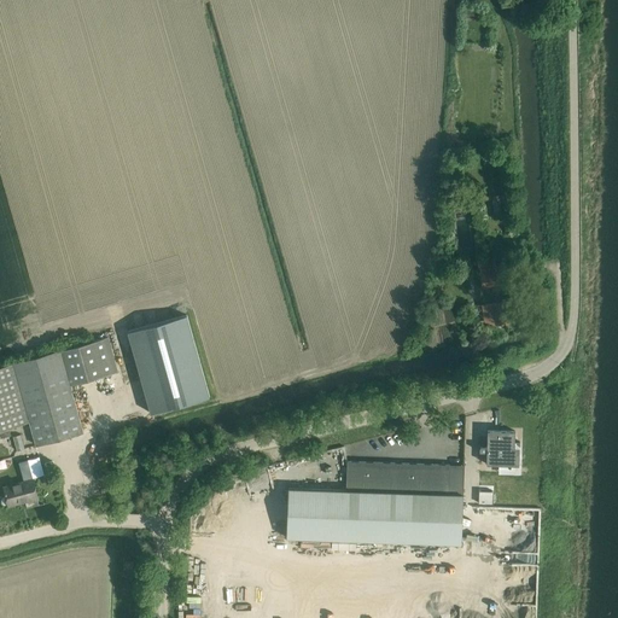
[(479,272),(496,269),(494,257),(478,260),(479,272)]
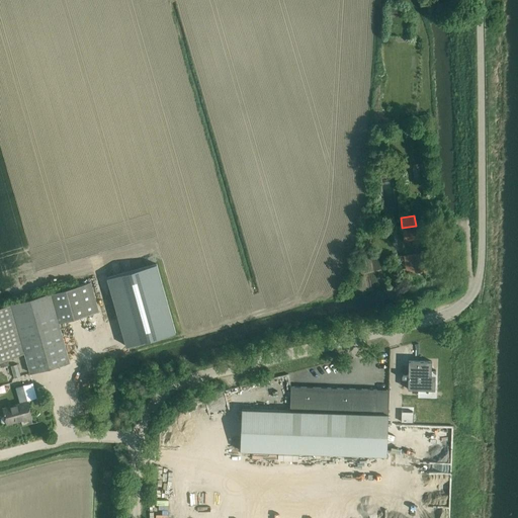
[(419,252),(417,238),(418,238),(416,228),(403,231),(404,240),(406,240),(408,254),(404,255),(407,272),(427,269),(424,251),(419,252)]
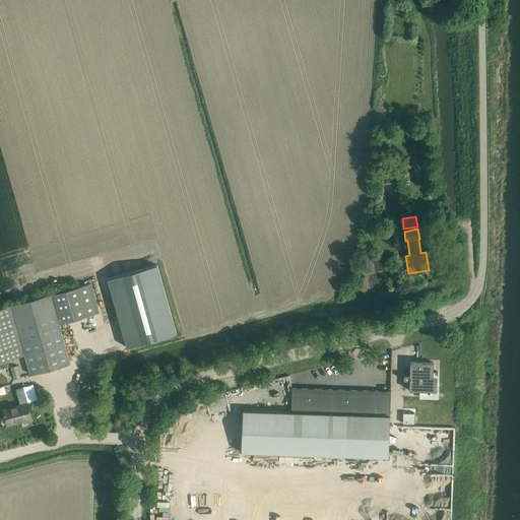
[(156,265),(108,278),(127,347),(176,334),(156,265)]
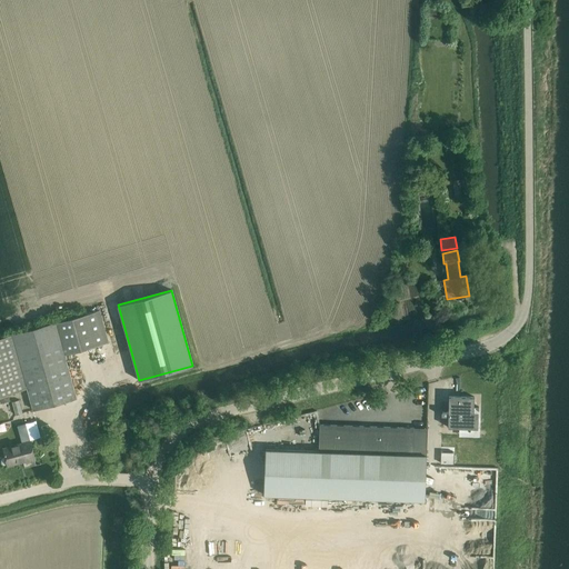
[(89,313),(55,322),(65,355),(98,346),(108,342),(99,310),(89,313)]
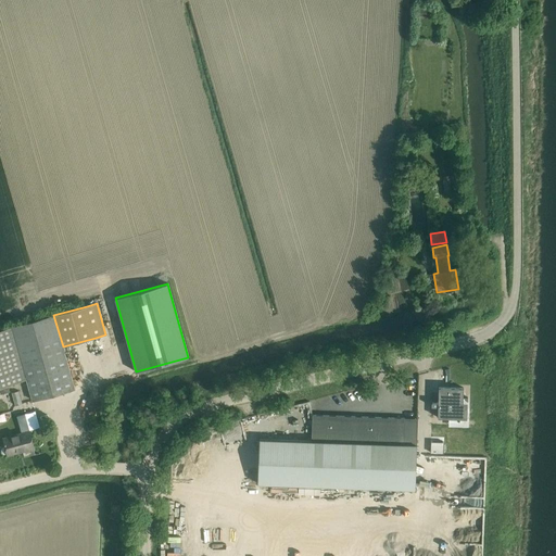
[(32,401),(74,389),(63,346),(53,315),(12,327),(26,379),(32,401)]
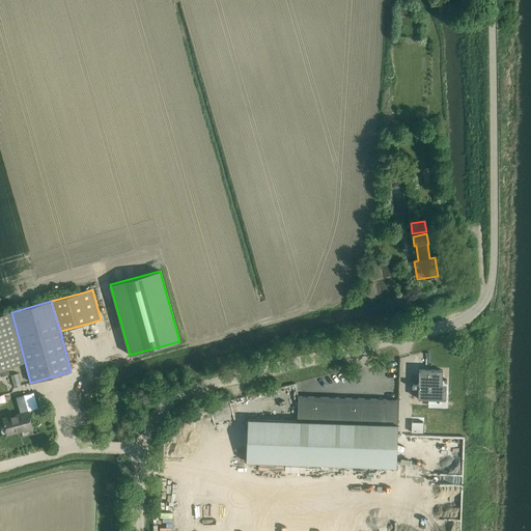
[(11,312),(0,314),(0,368),(8,367),(25,362),(11,312)]
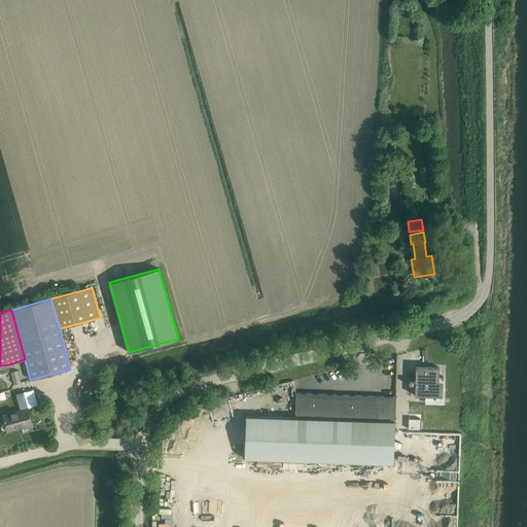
[(8,364),(0,365),(0,367),(1,373),(10,371),(8,364)]
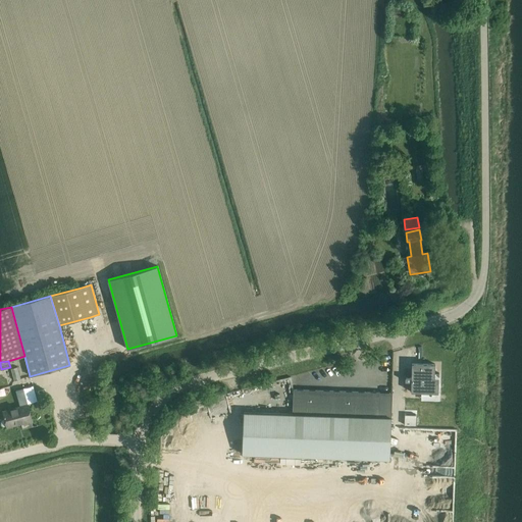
[(23,362),(16,364),(19,375),(27,374),(23,362)]
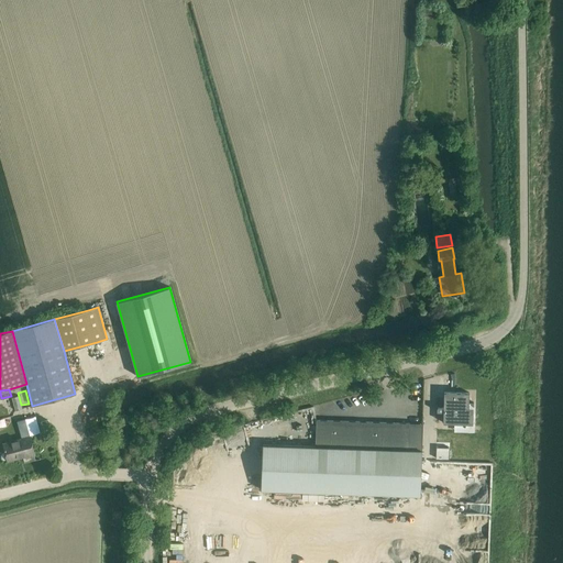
[(468,401),(468,393),(443,392),(443,400),(441,400),(441,398),(437,397),(437,411),(443,411),(443,422),(456,423),(456,421),(468,422),(468,406),(473,406),(473,401),(468,401)]
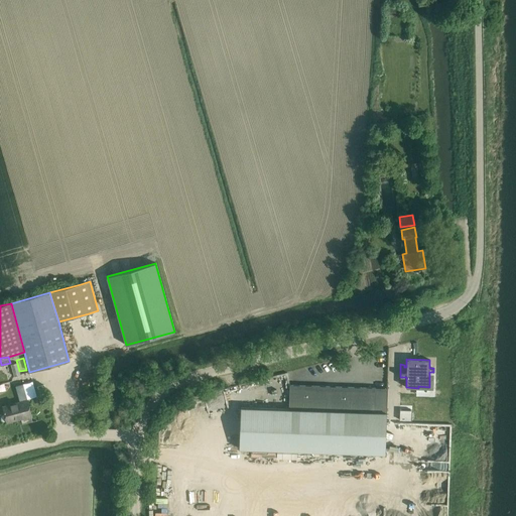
[(239,448),(269,449),(370,453),(385,454),(386,422),(386,412),(374,412),(375,388),(289,385),(289,403),(283,403),(282,409),(274,408),(241,407),(239,448)]
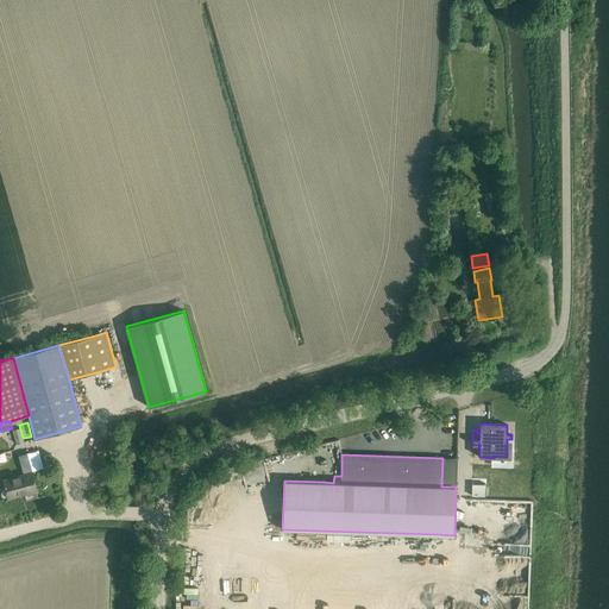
[(106,462),(94,465),(96,475),(110,471),(106,462)]
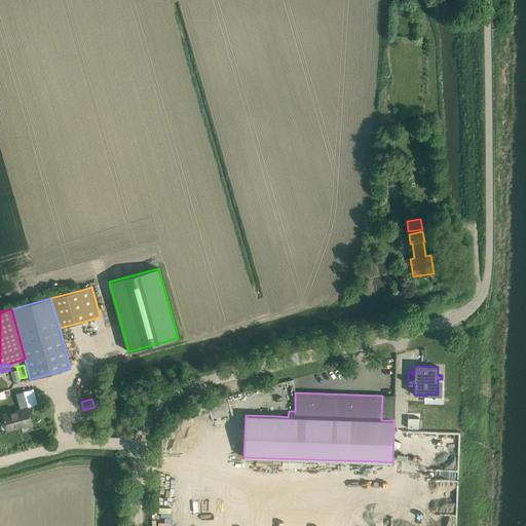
[(3,414),(4,420),(2,422),(2,424),(2,427),(4,428),(7,429),(7,430),(32,423),(28,408),(3,414)]
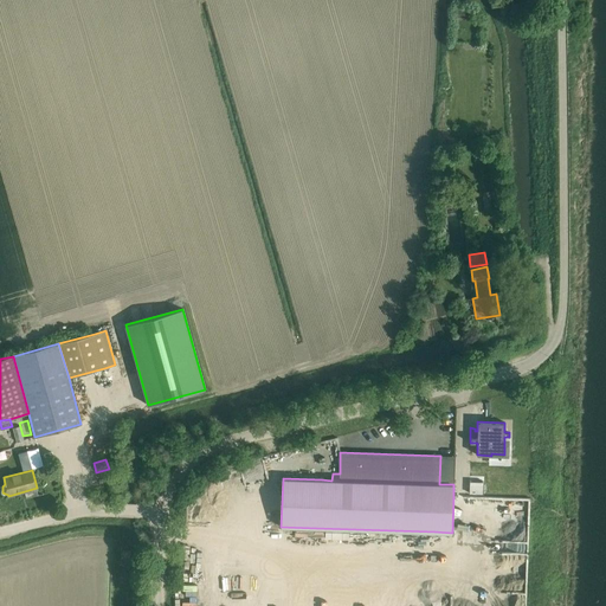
All buildings are outlined.
